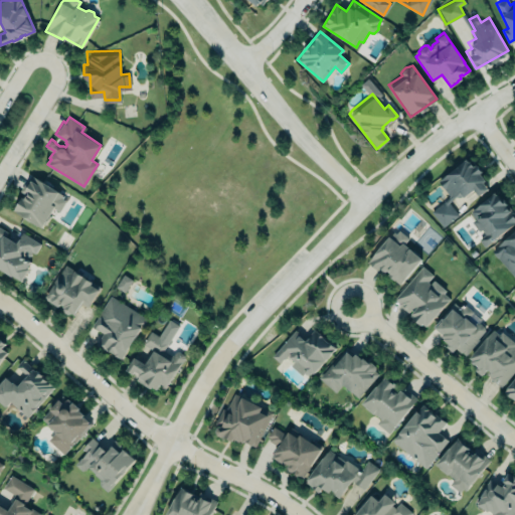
[(439,179),(449,195),(444,200),(431,211),(443,226),(458,214),(449,202),(452,197),(455,196),(461,195),(474,188),(478,194),(488,187),(483,181),(484,179),(480,172),(481,171),(476,163),(474,165),(470,160),(468,161),(466,157),(439,179)]
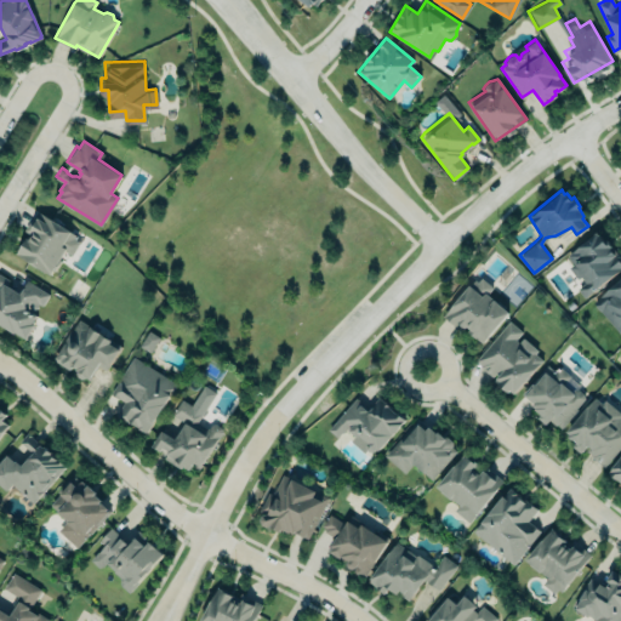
[(36,209),(30,221),(28,221),(23,229),(27,232),(15,252),(49,273),(51,269),(52,271),(56,265),(55,263),(64,248),(70,252),(78,241),(73,239),(75,234),(69,231),(70,231),(36,209)]
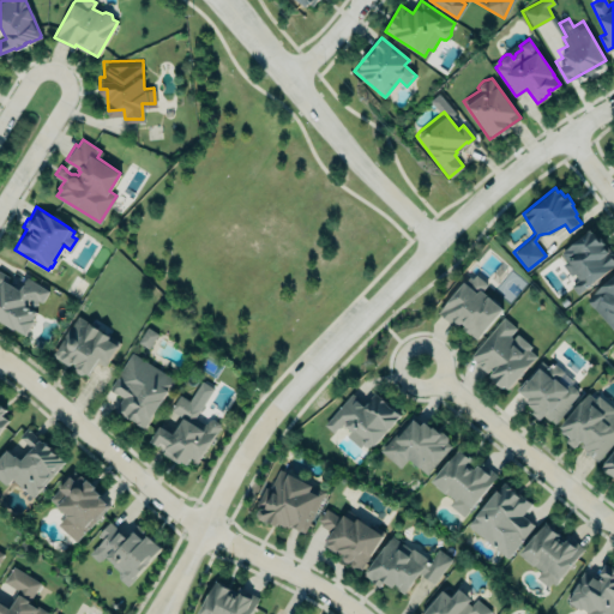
[(588,229),(613,263),(577,292),(571,284),(579,278),(573,271),(570,274),(561,263),(566,259),(564,258),(561,254),(560,251),(588,229)]
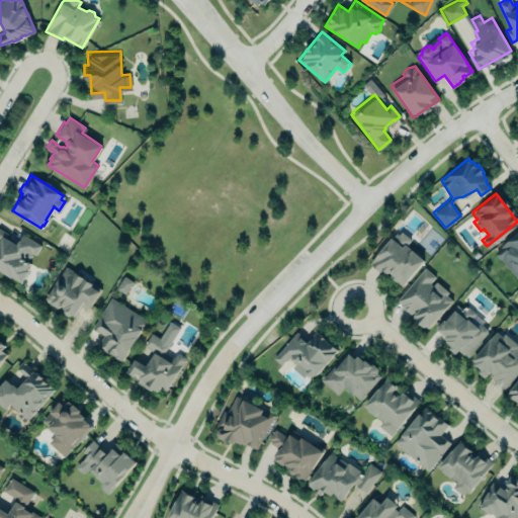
[(28,269),(21,281),(0,268),(0,228),(8,233),(6,237),(16,243),(22,233),(41,244),(35,255),(31,254),(27,260),(30,262),(26,268),(28,269)]
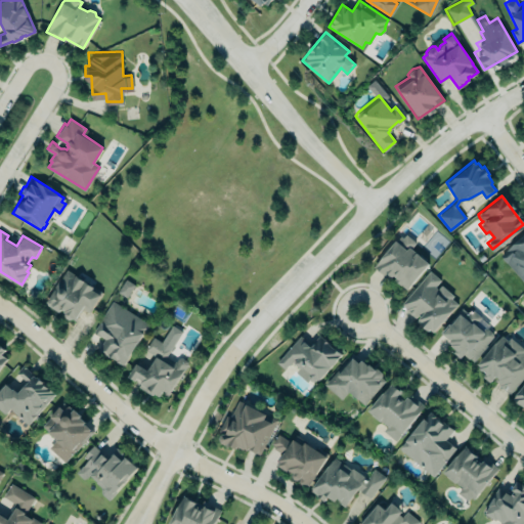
[(429,262),(410,249),(416,242),(402,231),(376,267),(407,291),(429,262)]
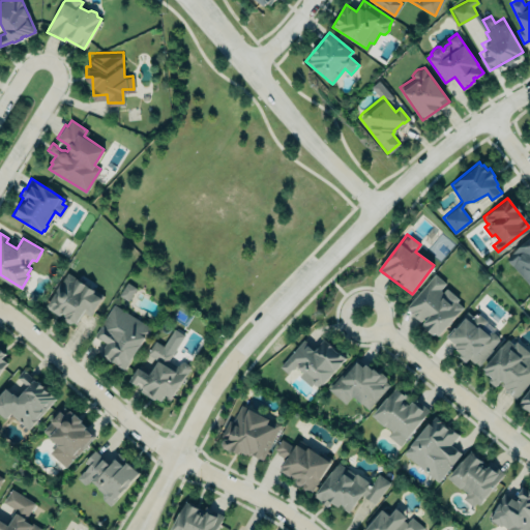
[(529,285),(529,236),(505,257),(529,287),(529,285)]
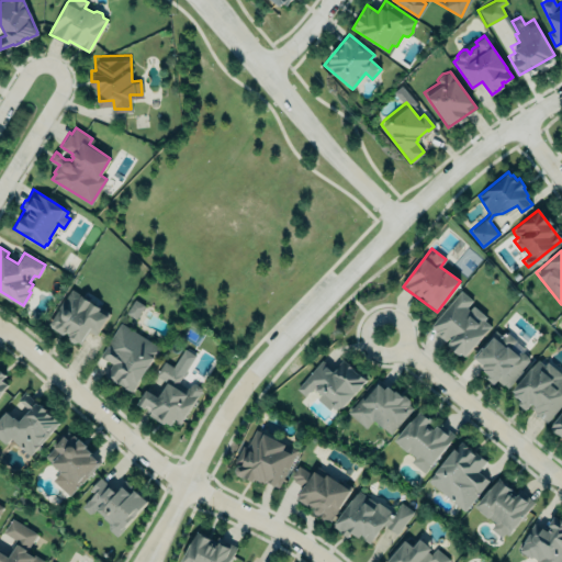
[(48,323),(56,311),(55,310),(63,296),(64,298),(71,287),(101,306),(100,308),(109,315),(96,335),(89,330),(80,343),(77,341),(75,341),(71,339),(70,335),(68,334),(69,333),(66,329),(64,333),(55,327),(53,328),(51,326),(51,324),(48,323)]
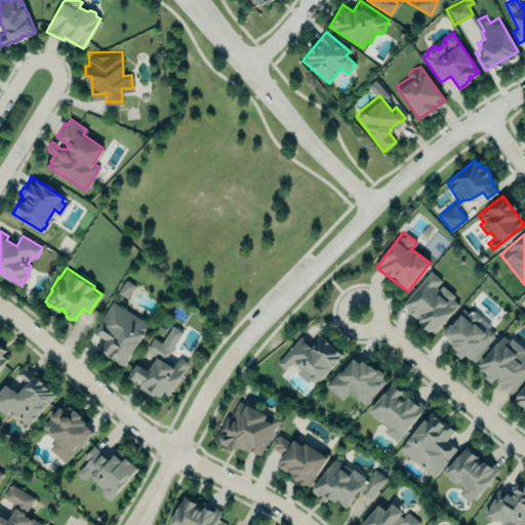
[(401,304),(430,271),(441,280),(435,286),(438,289),(442,285),(453,295),(451,298),(458,304),(434,331),(431,329),(430,330),(418,321),(420,319),(417,316),(415,318),(405,309),(405,308),(401,304)]
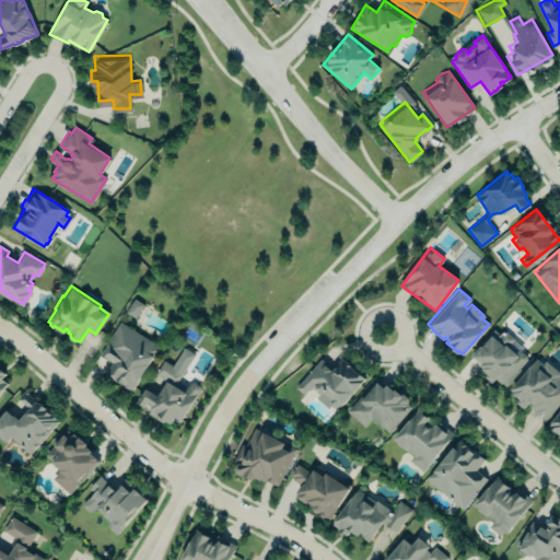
[(143,304),(133,299),(125,312),(135,318),(143,304)]
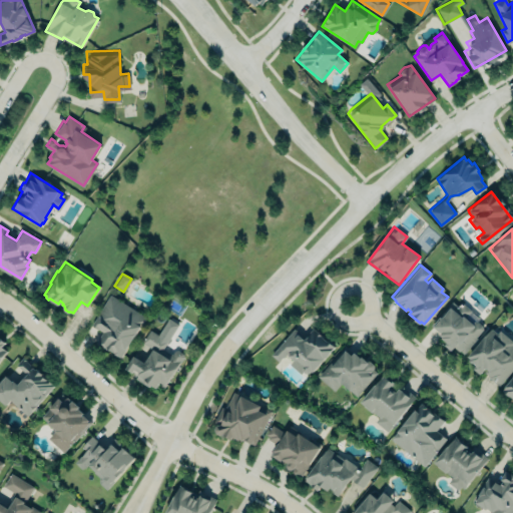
[(91,326),(102,332),(96,342),(122,357),(145,316),(109,295),(91,326)]
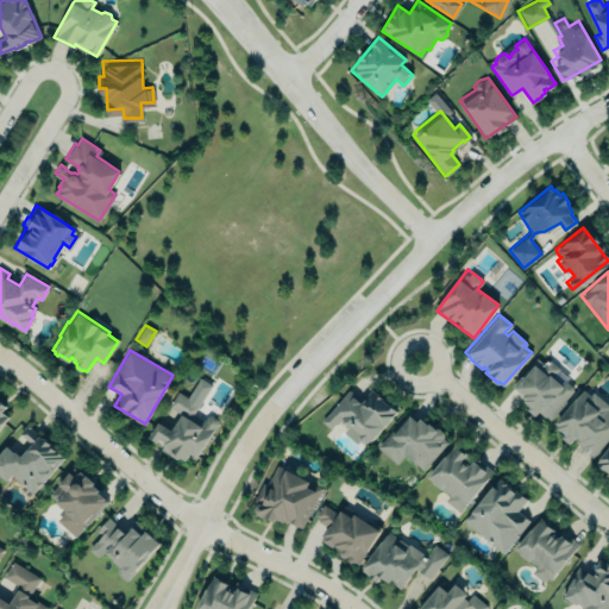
[(527,408),(529,406),(523,400),(523,399),(520,396),(522,394),(512,385),(516,380),(518,381),(522,375),(525,376),(534,364),(539,368),(547,357),(559,368),(559,369),(569,377),(565,381),(571,385),(572,389),(564,400),(565,401),(550,419),(545,415),(544,416),(538,410),(535,415),(527,408)]
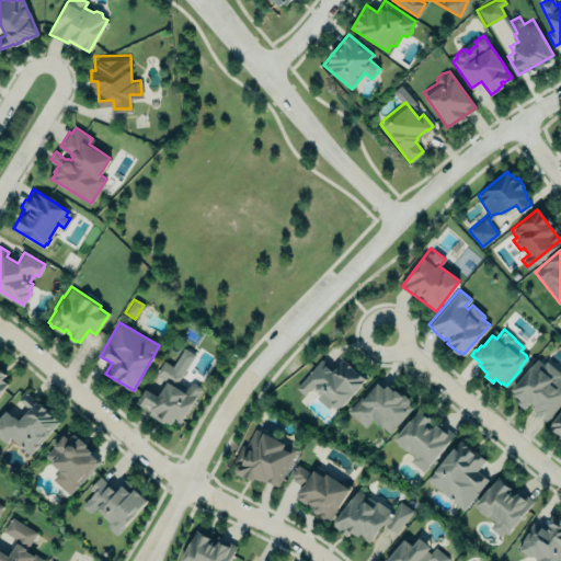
[(365,378),(342,356),(331,368),(321,358),(296,387),(305,395),(312,386),(321,393),(323,391),(332,399),(330,400),(330,403),(333,407),(338,405),(340,404),(341,405),(365,378)]
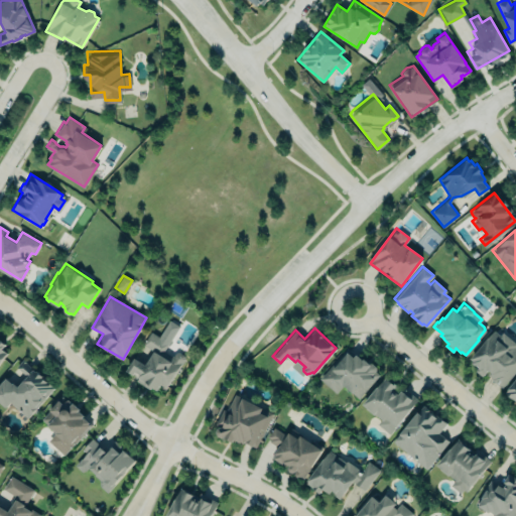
[(493,330),(470,357),(473,360),(472,362),(478,366),(475,370),(482,376),(487,368),(489,370),(487,374),(492,378),(491,379),(501,388),(515,369),(515,347),(515,345),(515,343),(502,332),(499,335),(493,330)]
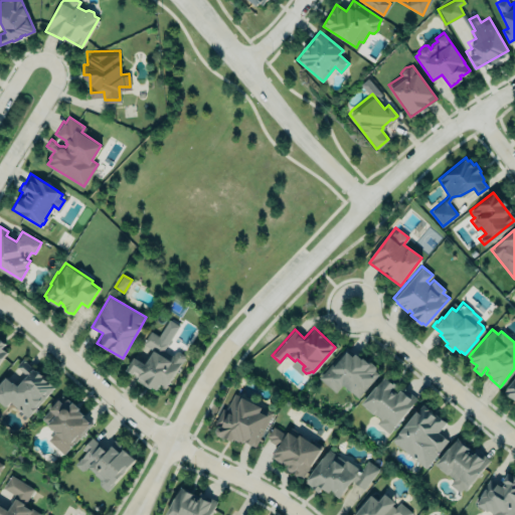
[(135,369),(133,373),(126,369),(134,356),(145,363),(154,350),(143,343),(151,331),(168,342),(161,354),(170,360),(171,358),(175,352),(177,351),(183,354),(184,357),(164,388),(159,385),(157,388),(144,380),(145,379),(138,375),(139,372),(135,369)]
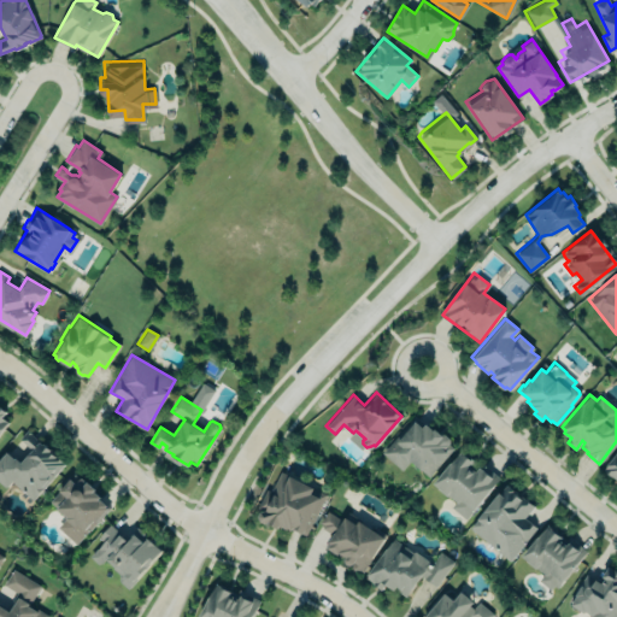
[(0,429),(11,416),(0,407),(0,429)]
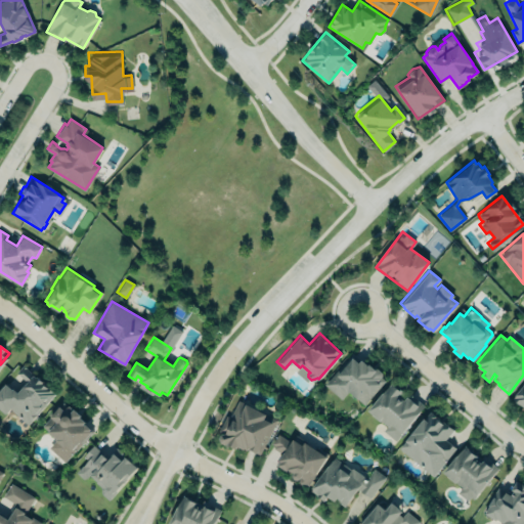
[(351,352),(324,384),(340,398),(348,390),(363,404),(385,380),(381,377),(382,375),(382,372),(378,367),(375,367),(369,362),(367,364),(361,359),(358,362),(352,357),(354,355),(351,352)]
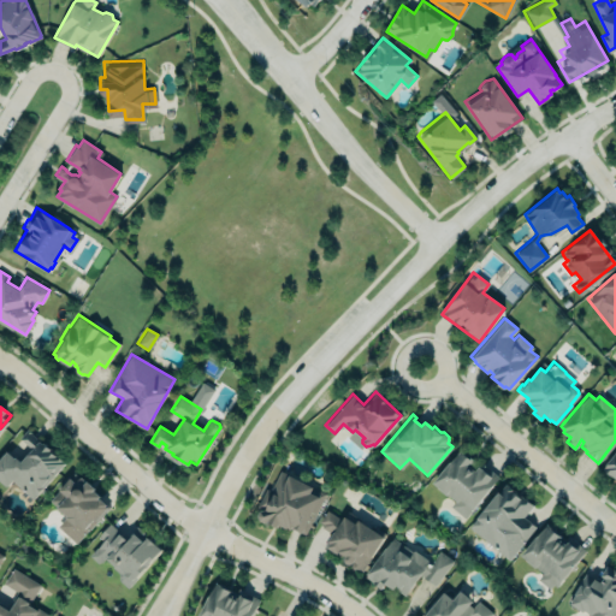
[(19,437),(27,428),(39,439),(51,449),(64,462),(31,498),(12,481),(6,485),(0,479),(0,457),(7,450),(15,457),(16,456),(21,460),(31,449),(19,437)]
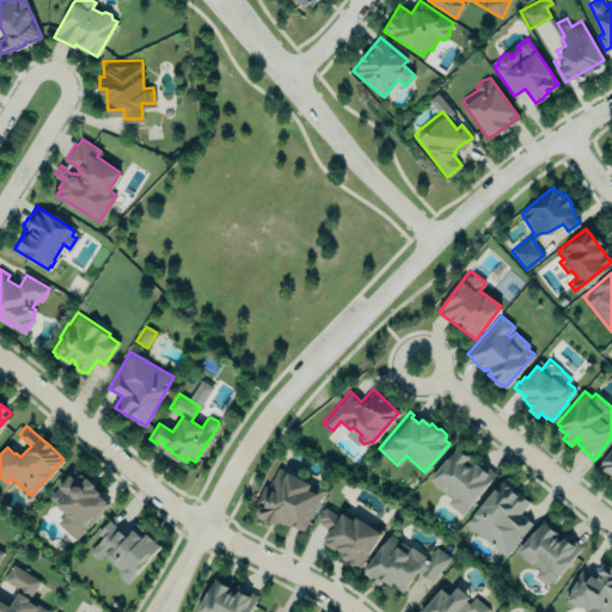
[(428,477),(457,442),(495,473),(470,505),(469,502),(461,510),(447,501),(452,495),(428,477)]
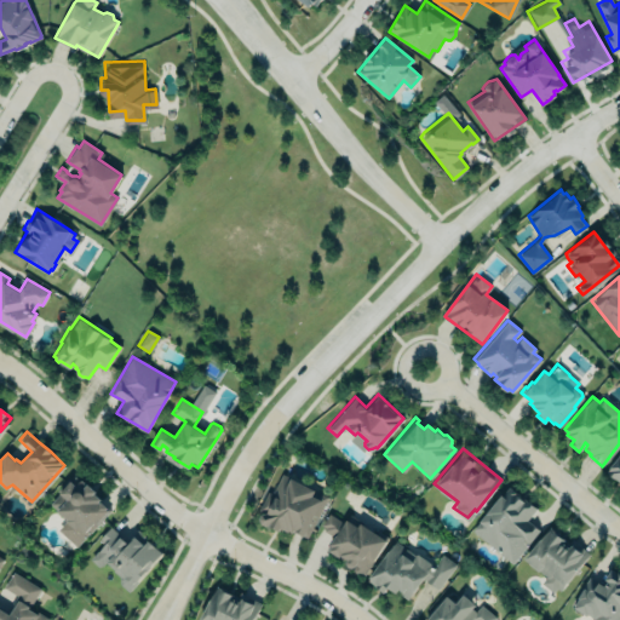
[(619,454),(607,472),(619,483),(619,454)]
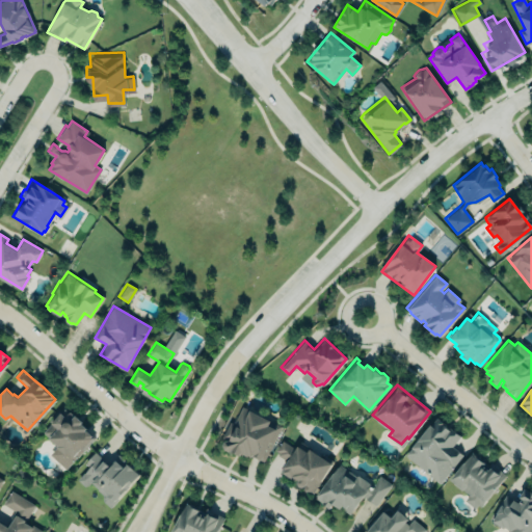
[(277,426),(267,422),(270,417),(240,403),(234,418),(228,415),(215,442),(261,462),(277,426)]
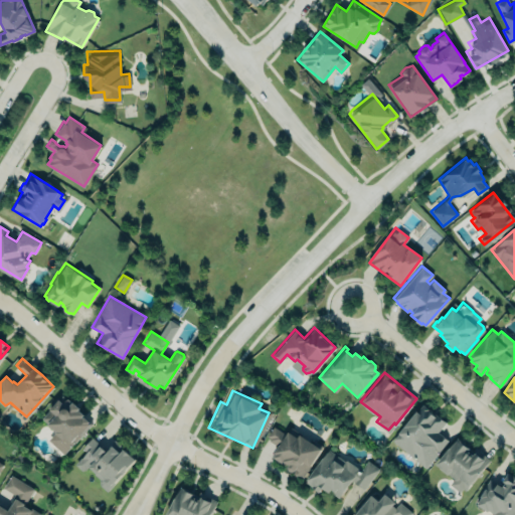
[(59,395),(39,418),(55,432),(47,441),(64,455),(92,422),(59,395)]
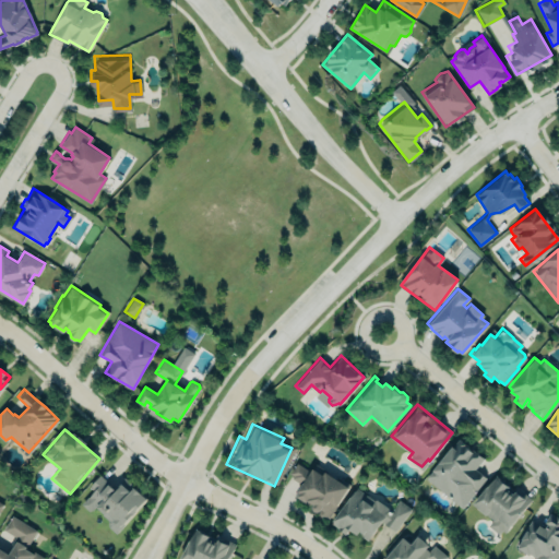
[(425,477),(451,444),(452,445),(459,439),(482,458),(474,467),(485,477),(461,507),(425,477)]
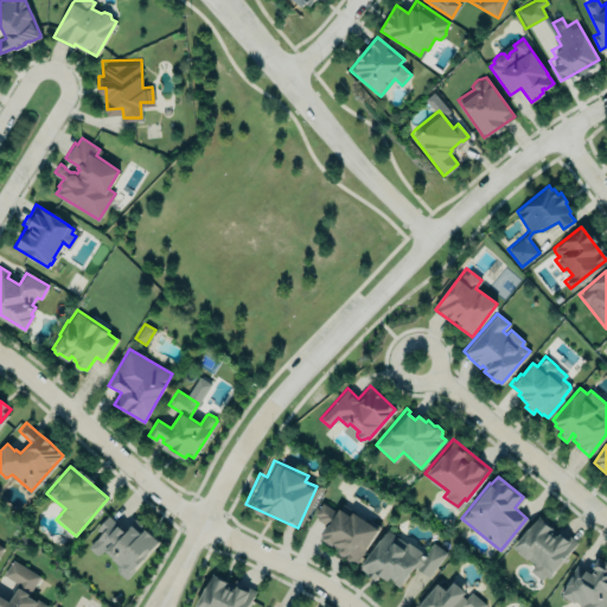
[(378,529),(352,512),(350,515),(338,508),(336,512),(321,503),(314,513),(318,516),(317,518),(327,525),(321,532),(323,532),(319,538),(330,547),(332,543),(339,547),(338,550),(339,553),(342,554),(344,555),(346,555),(345,558),(349,562),(353,561),(356,563),(378,529)]
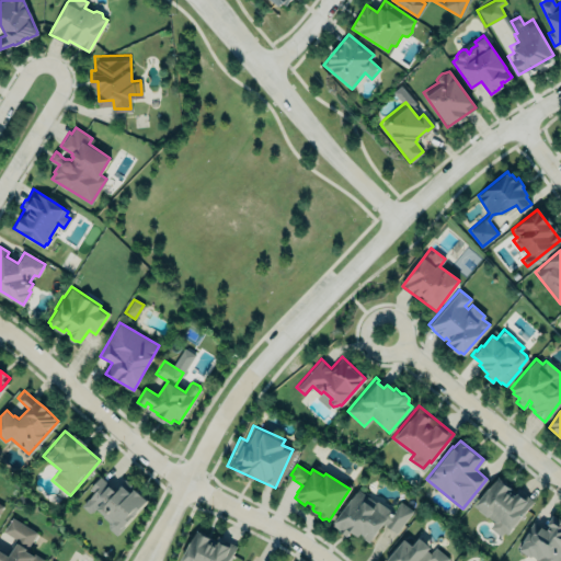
[(100,476),(89,489),(93,492),(81,505),(89,513),(91,511),(92,512),(95,507),(103,514),(101,516),(109,523),(109,527),(116,535),(136,514),(136,512),(147,500),(134,488),(130,492),(122,483),(116,490),(100,476)]
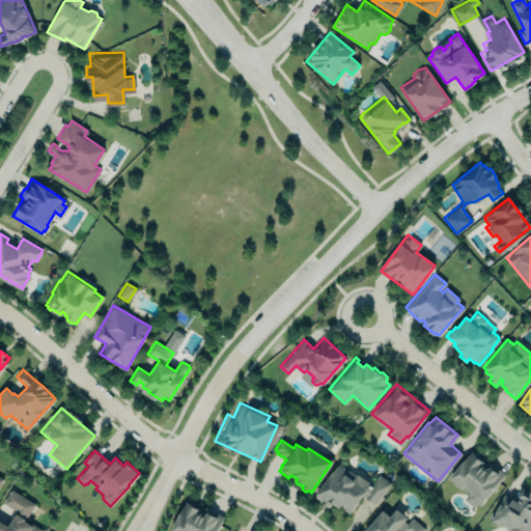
[(449,480),(468,494),(464,500),(478,510),(504,473),(488,463),(487,464),(470,451),(449,480)]
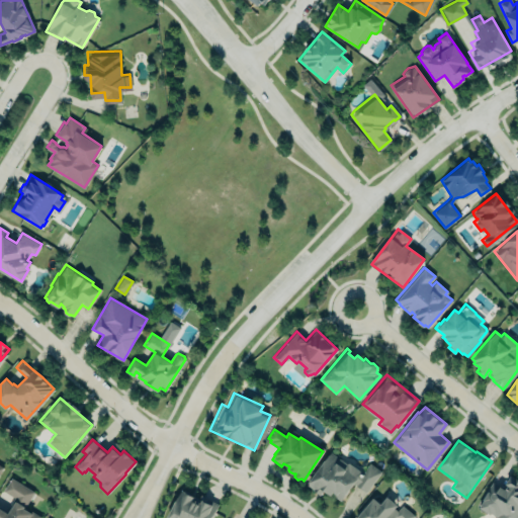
[(330,451),(308,482),(307,485),(320,494),(323,490),(330,495),(330,494),(340,501),(353,483),(365,492),(380,470),(368,462),(362,472),(347,462),(344,468),(336,462),(339,457),(330,451)]
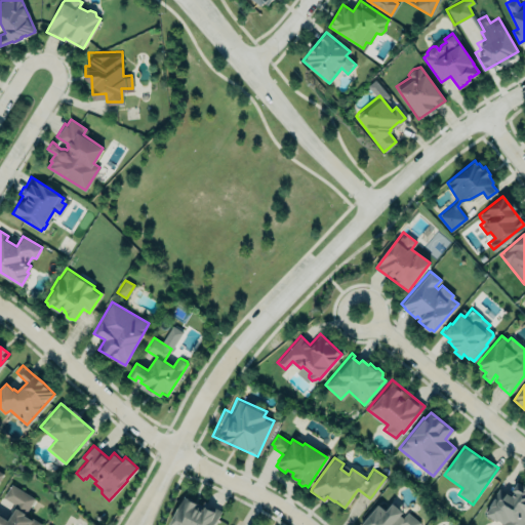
[(485,515),(501,523),(500,524),(524,524),(524,486),(517,482),(511,494),(498,488),(485,515)]
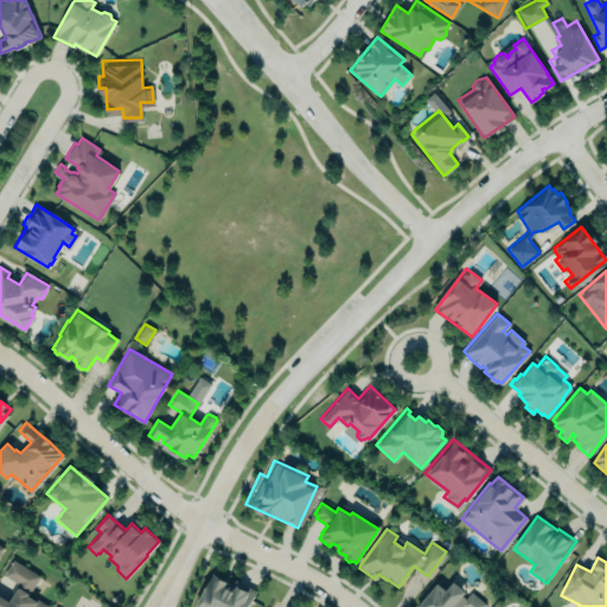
[(0,606),(0,594),(10,601),(14,593),(12,590),(17,582),(4,574),(13,560),(39,576),(29,593),(48,605),(45,606),(0,606)]
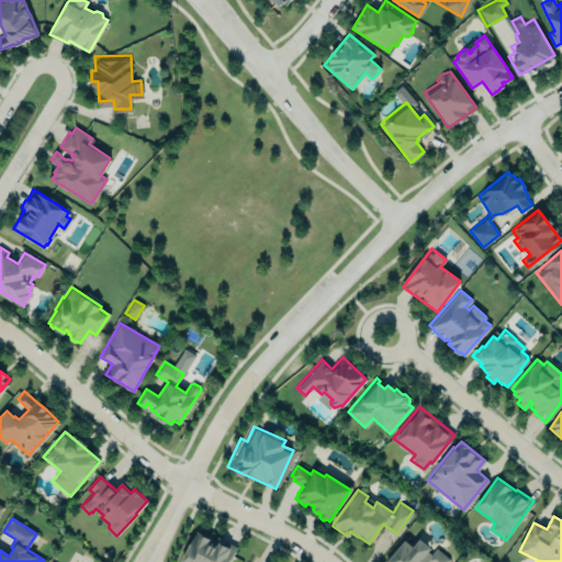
[(228,561),(235,549),(197,531),(181,561),(228,561)]
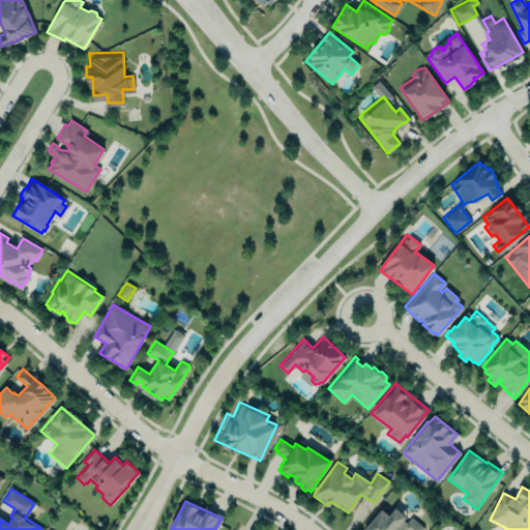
[(421,529),(424,528),(410,517),(408,520),(394,508),(389,516),(381,509),(363,529),(421,529)]
